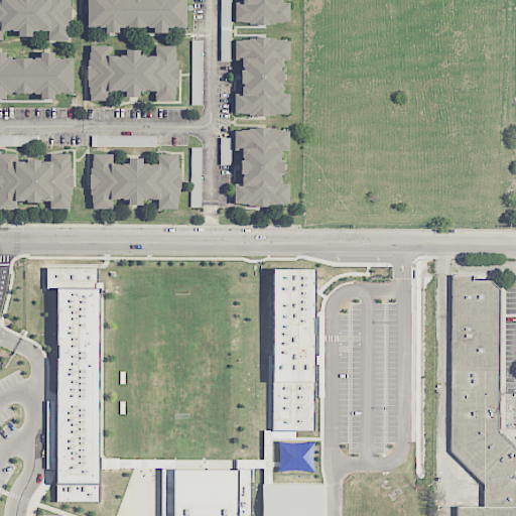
[(71,0),(71,26),(68,26),(68,41),(47,41),(47,31),(32,31),(32,35),(19,35),(19,31),(2,31),(2,41),(0,41),(0,0),(71,0)]
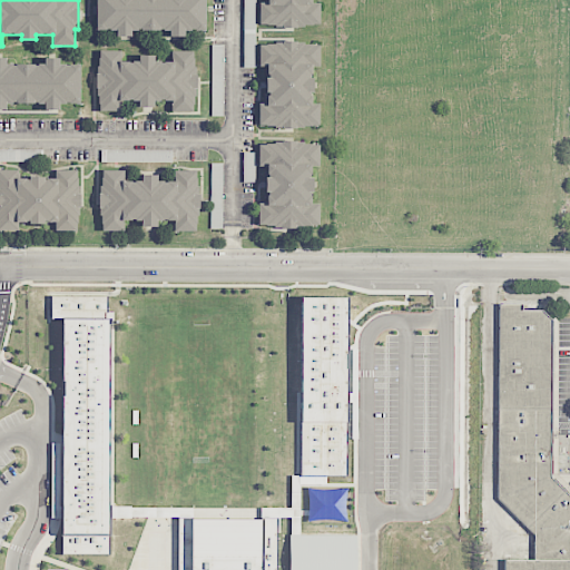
[(204,0),(204,31),(184,31),(184,36),(169,36),(169,31),(133,30),(133,36),(116,36),(116,30),(97,30),(97,0),(204,0)]
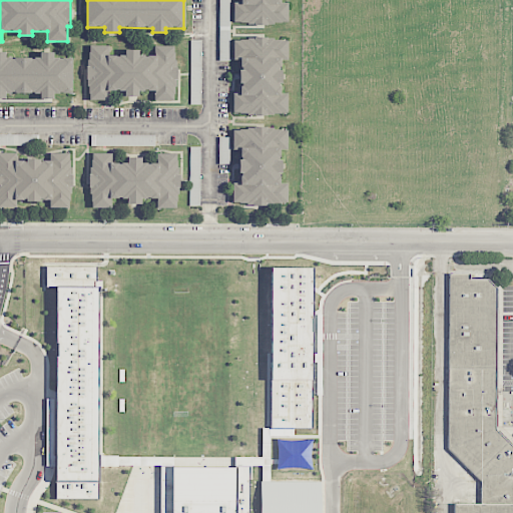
[(282,0),(282,2),(288,2),(288,22),(274,22),(274,24),(247,24),(247,22),(233,22),(233,2),(240,2),(240,0),(282,0)]
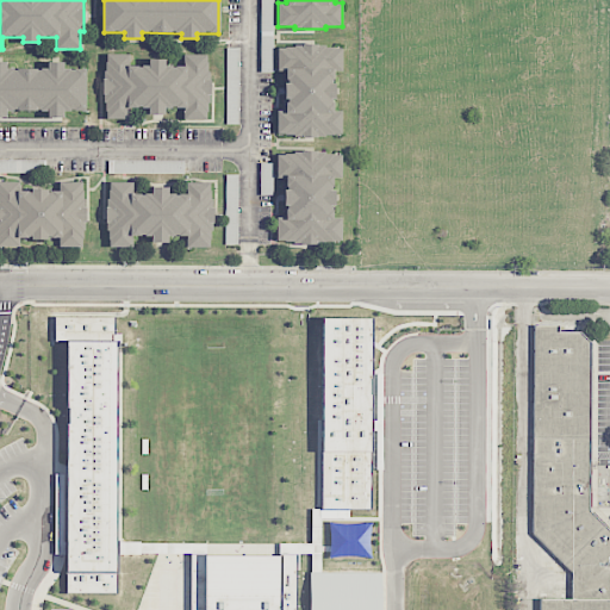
[(278,48),(294,48),(294,44),(325,44),(325,49),(342,49),(341,72),(335,72),(335,111),(341,111),(341,135),(325,135),(325,137),(294,137),(294,135),(278,135),(278,111),(286,111),(286,70),(278,70),(278,48)]
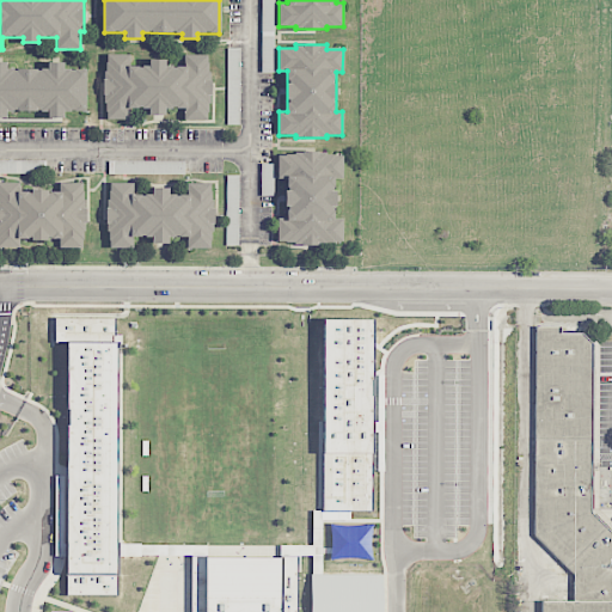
[(227,96),(239,96),(239,48),(228,48),(227,96)]
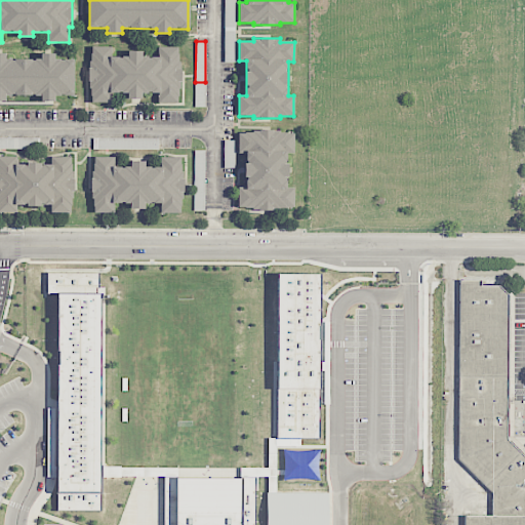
[(177,59),(180,59),(180,87),(177,87),(177,103),(157,103),(157,92),(140,92),(140,97),(128,96),(128,92),(111,92),(111,103),(91,103),(91,87),(89,87),(89,59),(92,59),(92,45),(111,45),(111,55),(128,55),(128,49),(142,49),(142,55),(158,55),(158,46),(177,46),(177,59)]
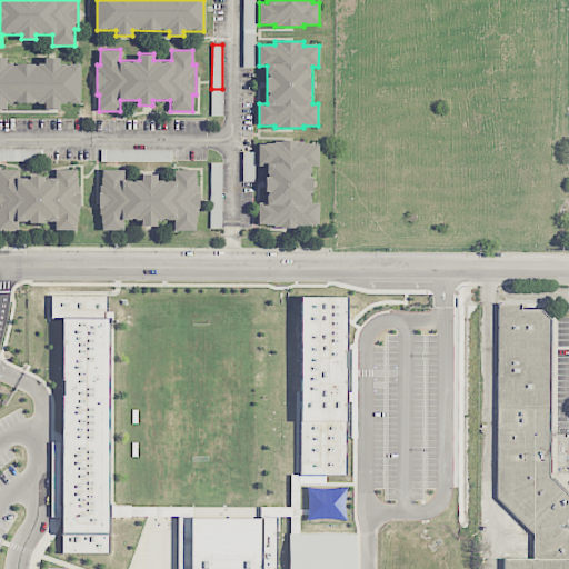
[(0,57),(8,58),(8,63),(45,63),(45,58),(59,58),(59,63),(79,63),(79,103),(59,103),(59,109),(45,109),(45,103),(7,103),(7,108),(0,108),(0,57)]
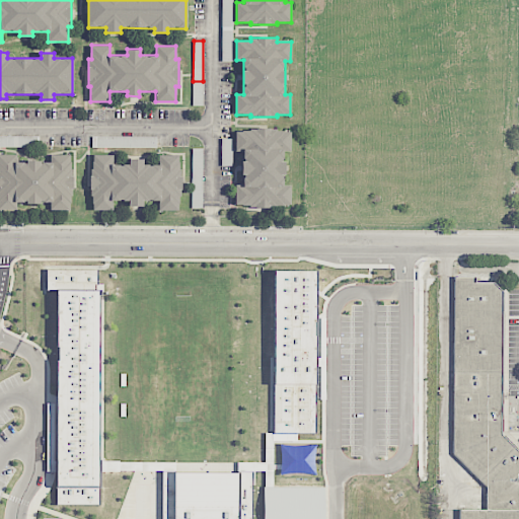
[(236,132),(250,132),(250,129),(277,129),(277,132),(290,132),(290,151),(285,151),(284,184),(290,184),(290,205),(276,205),(276,207),(249,207),(249,205),(235,205),(236,184),(243,184),(243,151),(236,151),(236,132)]
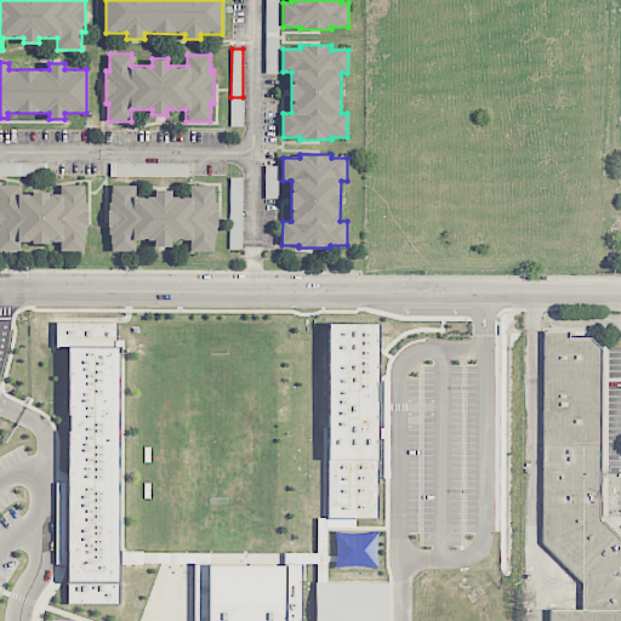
[(214,203),(216,203),(216,235),(214,235),(214,254),(189,252),(189,240),(170,240),(170,246),(155,246),(155,240),(135,240),(135,252),(112,252),(112,234),(108,234),(108,201),(112,201),(112,184),(135,184),(135,197),(155,197),(155,189),(170,189),(170,197),(189,197),(189,186),(214,186),(214,203)]
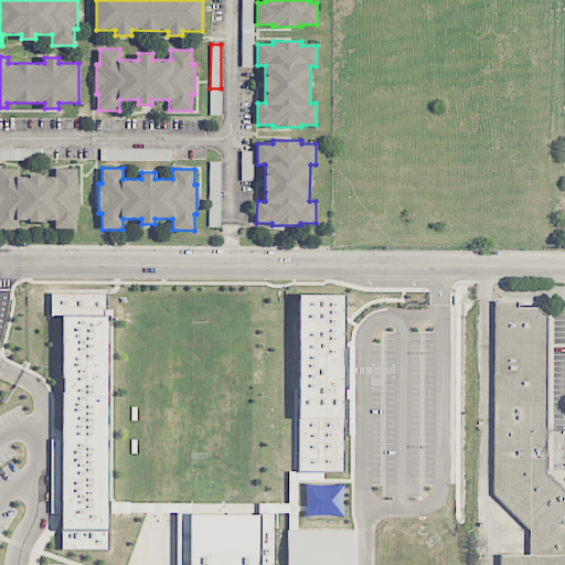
[(76,169),(76,184),(80,184),(80,213),(76,213),(76,227),(55,227),(55,221),(19,221),(19,227),(0,227),(0,169),(19,169),(19,177),(55,177),(55,169),(76,169)]
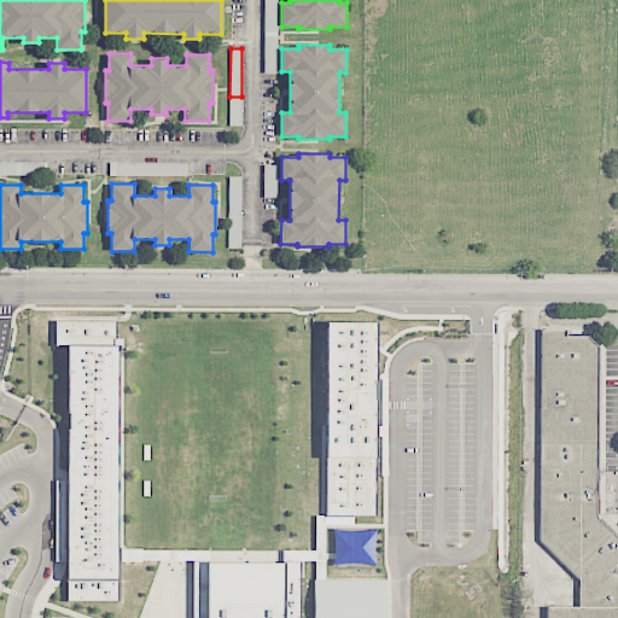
[(118,601),(118,321),(56,321),(56,345),(68,345),(68,601),(118,601)]
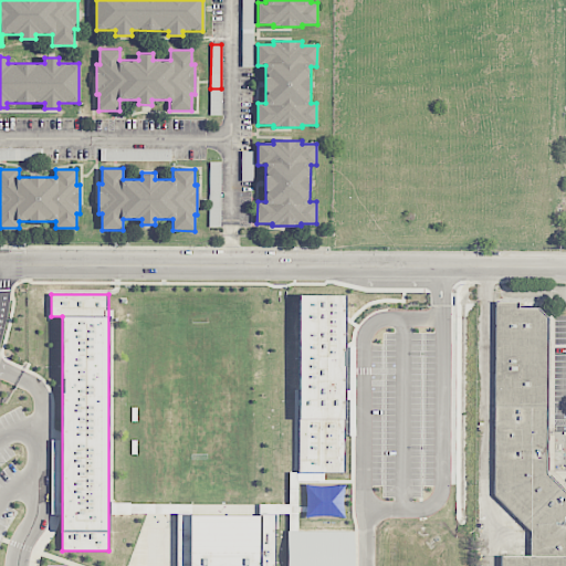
[(299,472),(344,472),(345,295),(299,295),(299,472)]
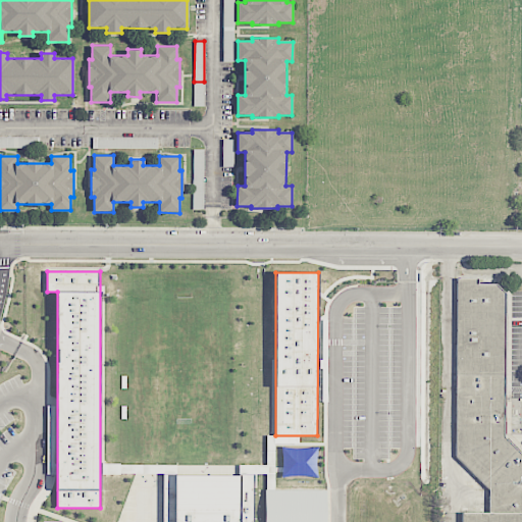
[(521,521),(521,453),(509,439),(510,296),(507,298),(507,292),(496,282),(482,281),(477,277),(457,277),(456,459),(488,486),(487,511),(462,511),(462,521),(521,521)]
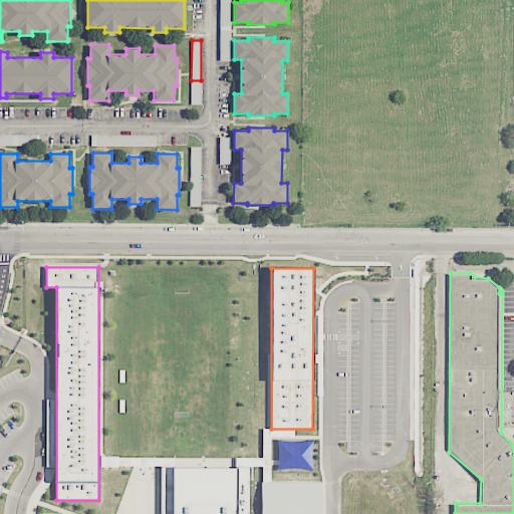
[(172,468),(172,505),(161,505),(161,513),(248,513),(249,468),(172,468)]
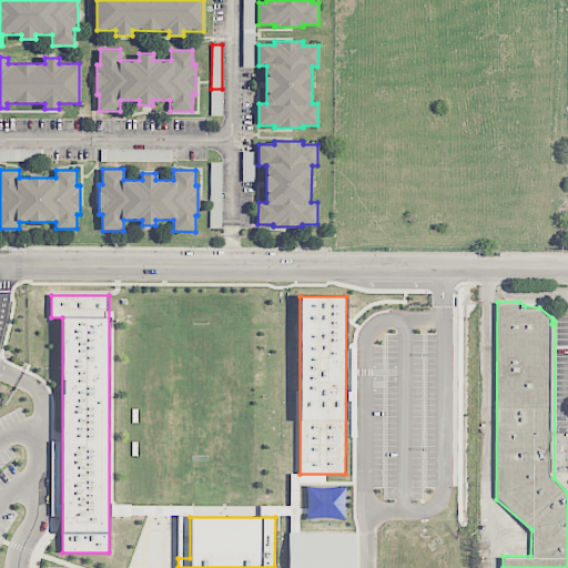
[(355,567),(355,533),(288,534),(288,567),(355,567)]
